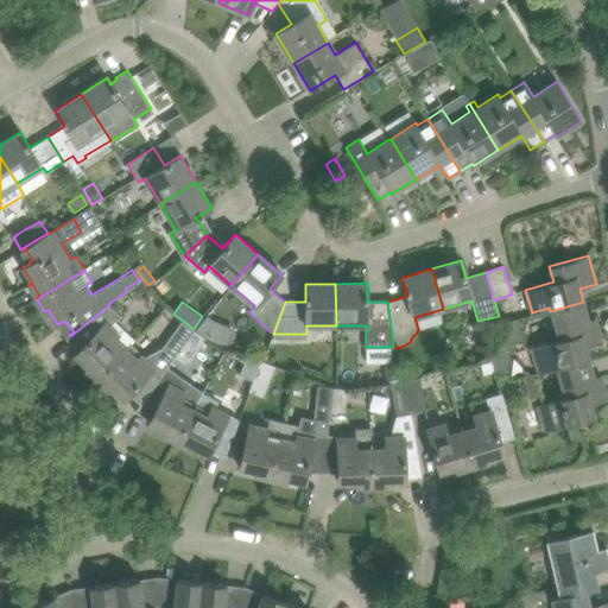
[(583,302),(550,311),(557,339),(530,347),(537,373),(556,369),(589,359),(586,347),(602,342),(595,318),(588,320),(583,302)]
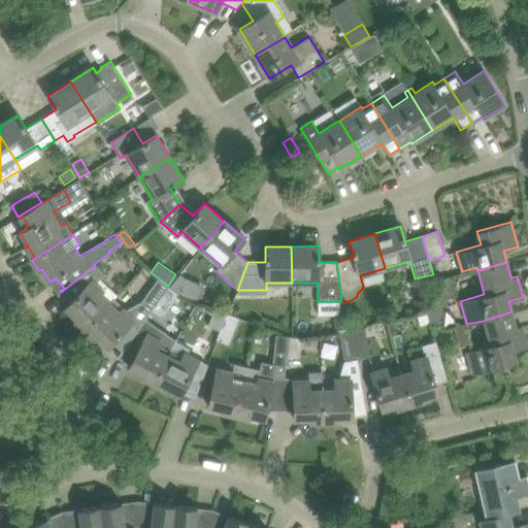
[(95,265),(61,292),(70,303),(65,308),(75,318),(73,321),(84,330),(109,303),(117,295),(99,278),(104,273),(95,265)]
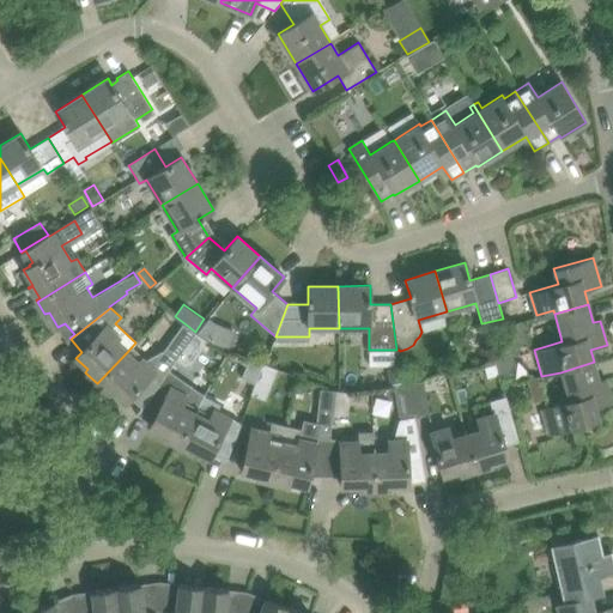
[(528,343),(522,321),(505,326),(513,347),(528,343)]
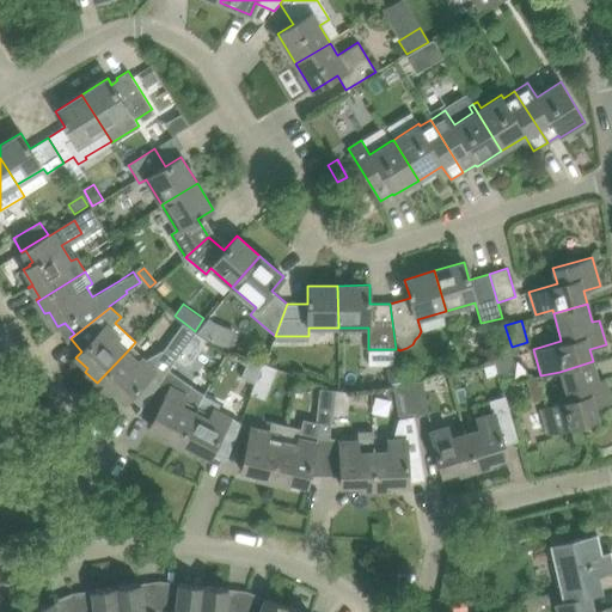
[(184,323),(164,350),(176,359),(194,332),(195,331),(184,323)]
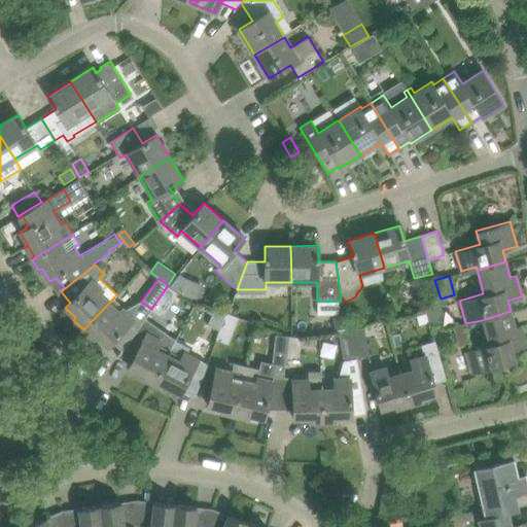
[(109,303),(83,329),(93,339),(96,337),(107,347),(134,318),(121,307),(118,311),(109,303)]
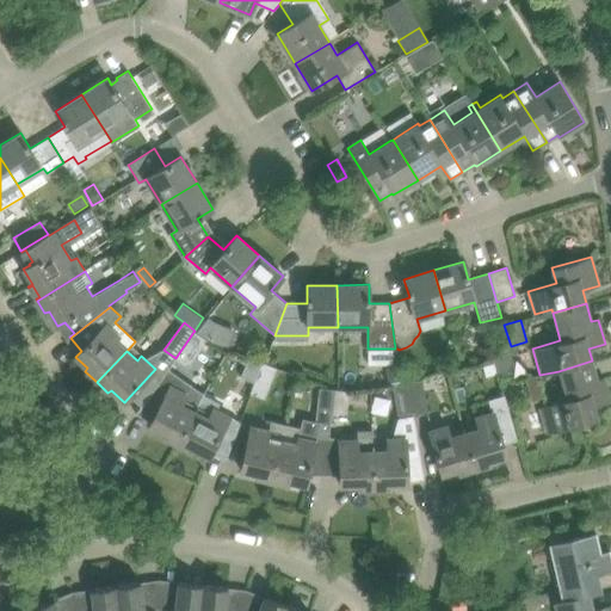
[(248,356),(241,376),(254,381),(250,393),(251,393),(263,362),(248,356)]
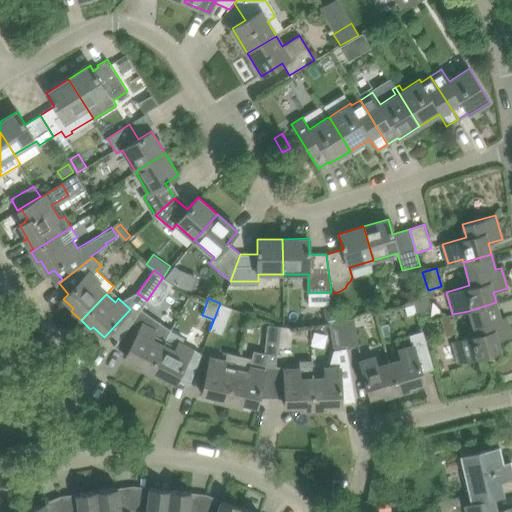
[(475,338),(453,344),(458,363),(500,351),(497,340),(511,336),(506,316),(500,318),(496,302),(468,311),(475,338)]
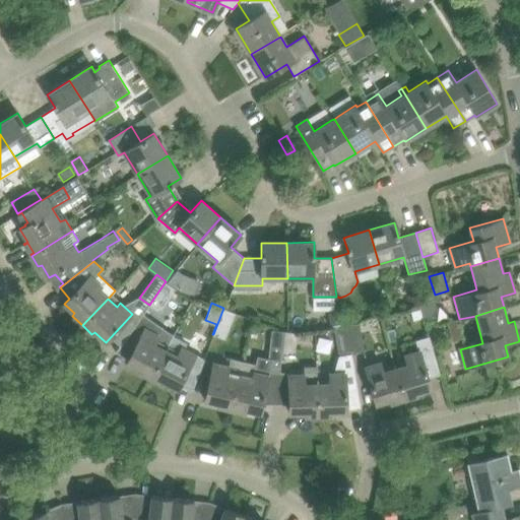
[(223,308),(213,334),(225,338),(235,312),(223,308)]
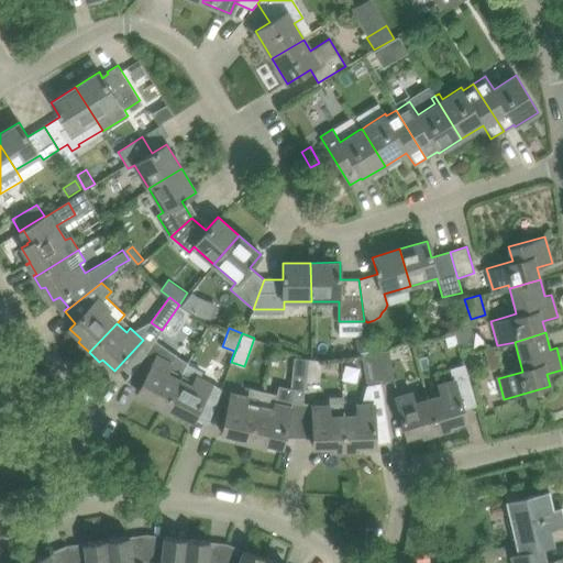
[(356,339),(357,353),(372,351),(370,337),(356,339)]
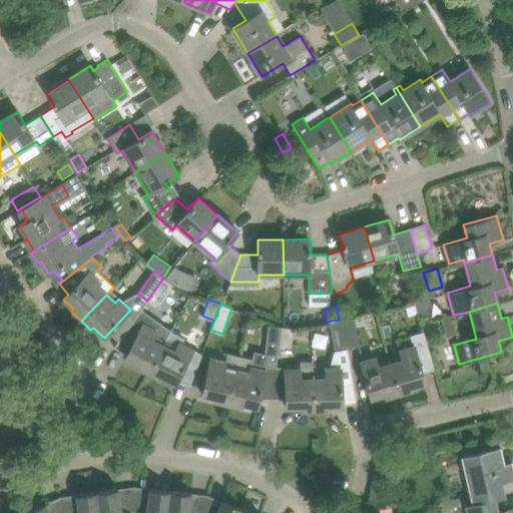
[(433,321),(437,337),(457,332),(453,316),(433,321)]
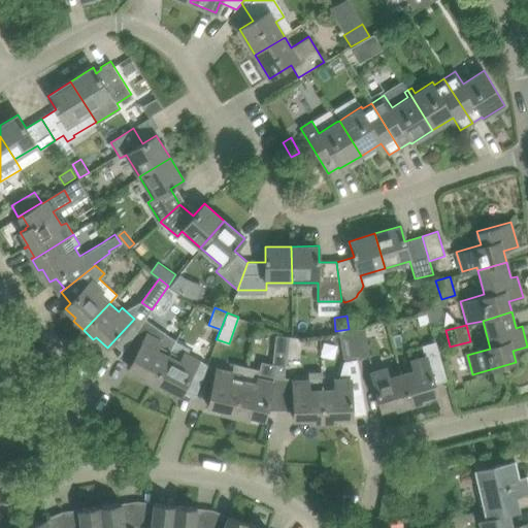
[(365,327),(352,330),(357,359),(370,357),(365,327)]
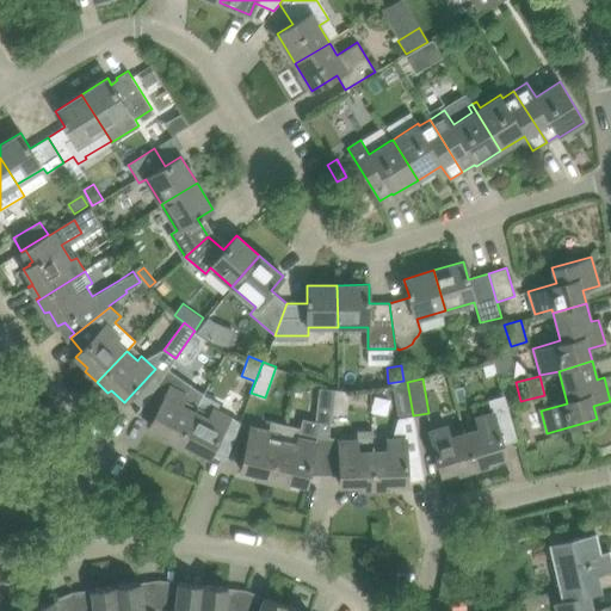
[(393,384),(399,418),(413,415),(407,382),(393,384)]
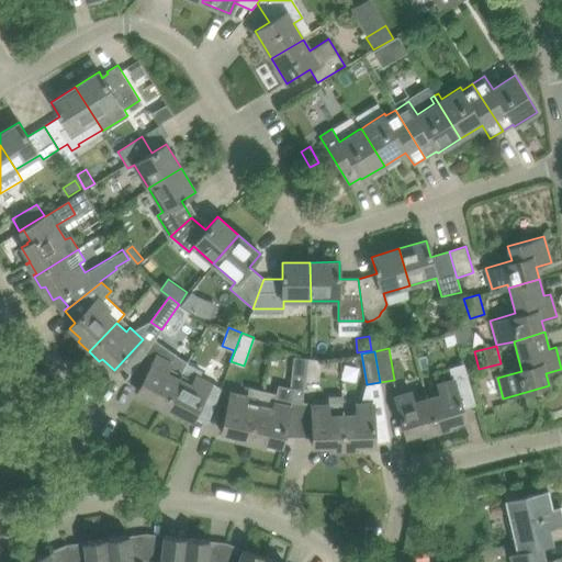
[(157,355),(147,372),(137,391),(152,398),(149,403),(163,409),(188,361),(171,352),(167,360),(157,355)]
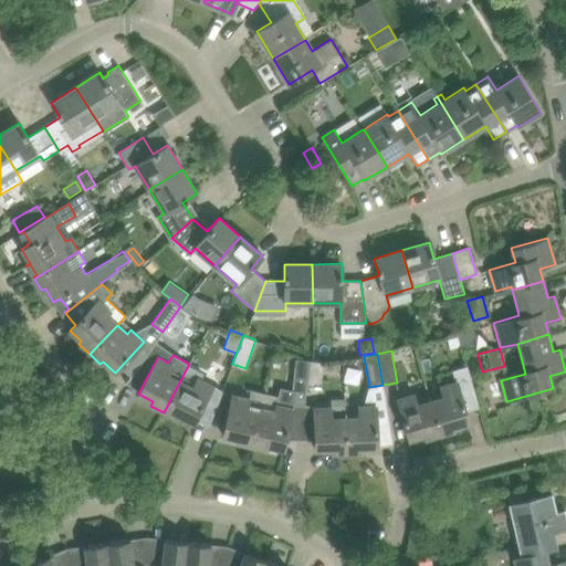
[(289,389),(286,404),(293,405),(304,406),(307,380),(308,360),(295,358),(292,388),(289,388),(289,389)]
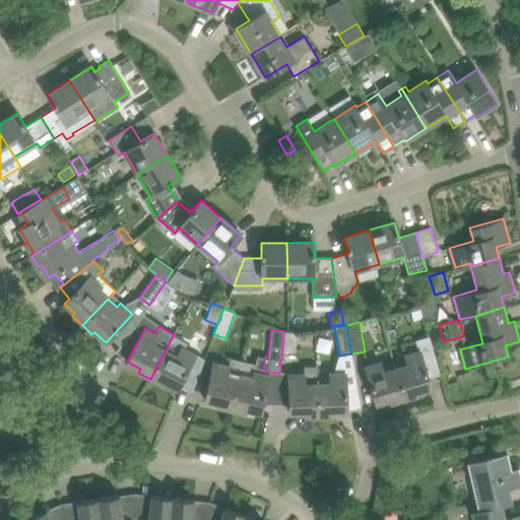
[(283,331),(282,349),(295,350),(297,332),(283,331)]
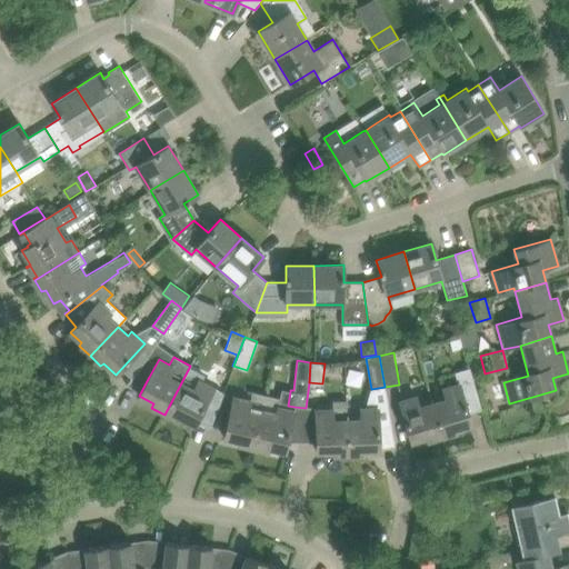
[(190,366),(165,415),(178,421),(180,418),(195,425),(206,402),(218,408),(223,393),(200,381),(203,373),(190,366)]
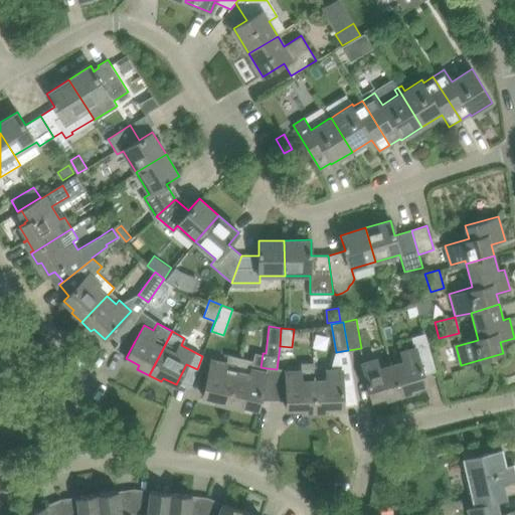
[(403,359),(391,363),(400,395),(413,391),(411,388),(425,383),(423,374),(436,370),(424,333),(411,337),(414,348),(400,352),(403,359)]
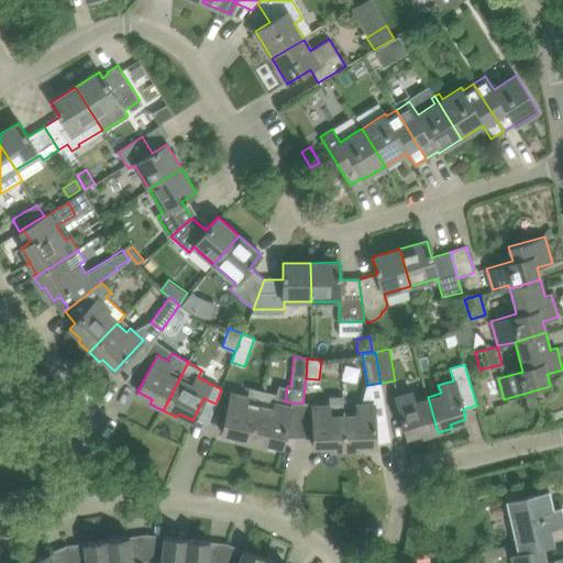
[(266,443),(282,446),(291,403),(285,401),(287,387),(277,385),(274,403),(261,400),(251,444),(265,448),(266,443)]
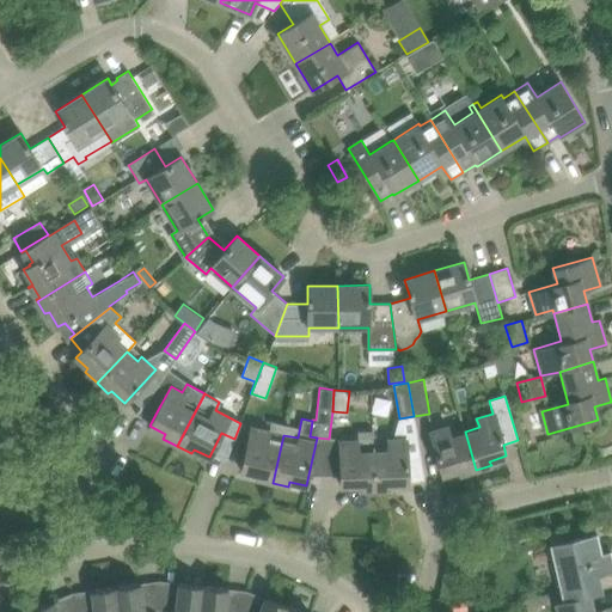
[(273,483),(283,435),(251,427),(242,471),(258,475),(257,479),(273,483)]
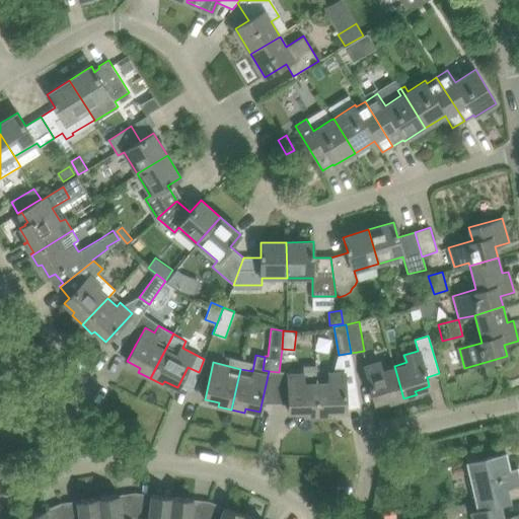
[(365,366),(370,383),(375,402),(389,398),(390,402),(403,398),(394,366),(382,369),(380,362),(365,366)]
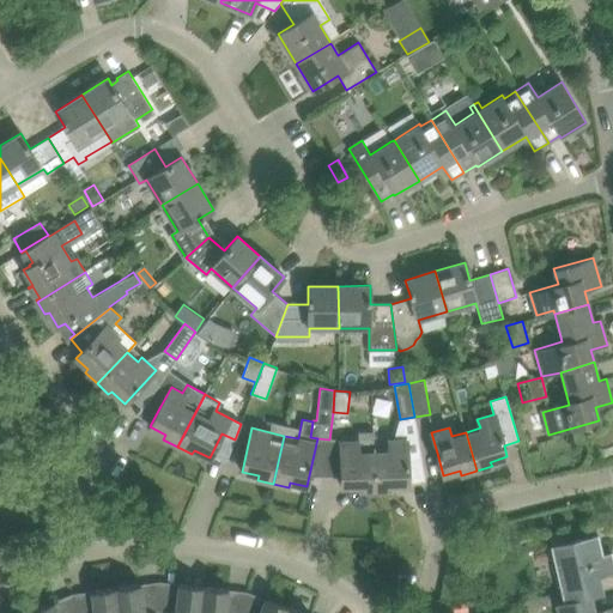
[(387,445),(374,447),(376,490),(392,490),(392,485),(408,485),(407,439),(387,441),(387,445)]
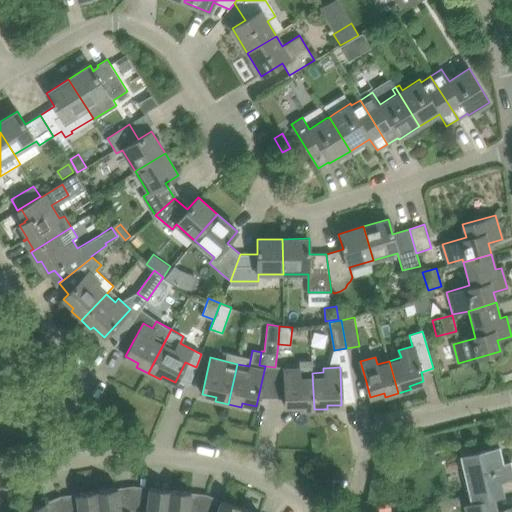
[(284,369),(285,387),(285,407),(300,406),(300,410),(314,409),(312,373),(300,373),(300,369),(284,369)]
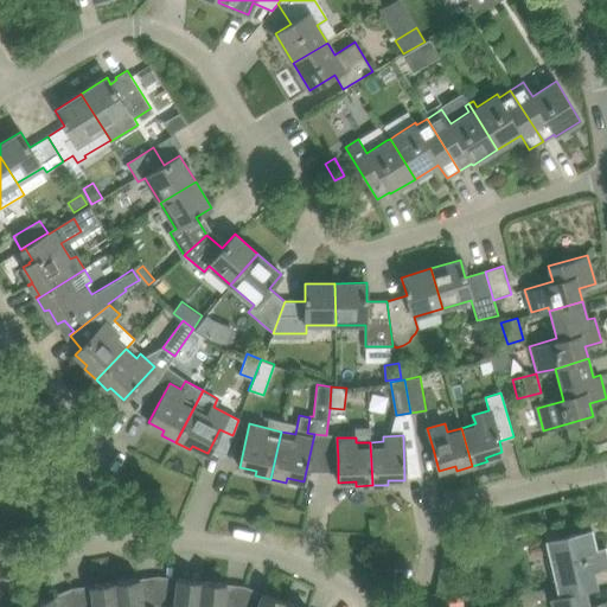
[(545,541),(551,563),(560,596),(587,590),(598,588),(594,570),(606,567),(606,553),(606,548),(596,549),(592,530),(545,541)]
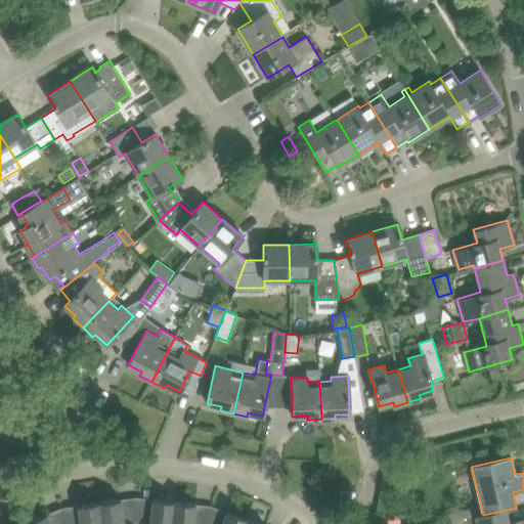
[(123,523),(121,499),(99,503),(101,523),(132,523),(126,523),(123,523)]
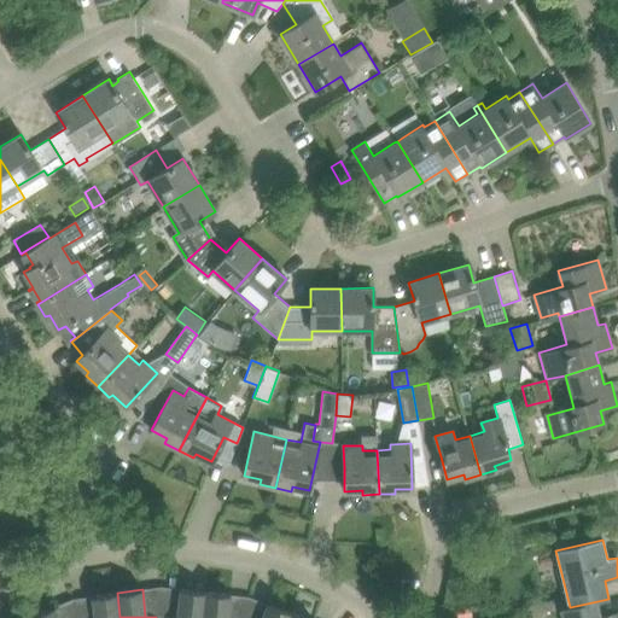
[(180,589),(178,613),(176,617),(167,617),(202,617),(205,592),(180,589)]
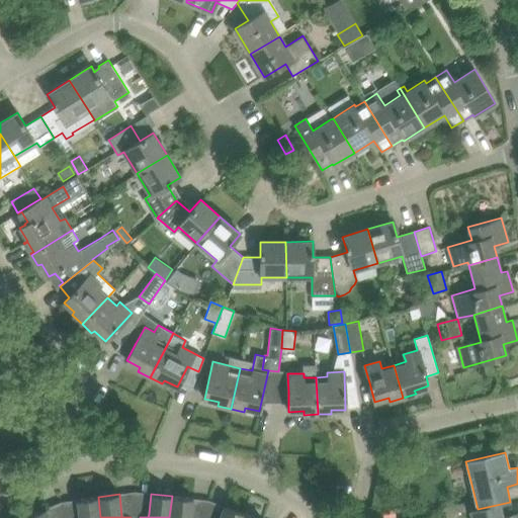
[(172,496),(169,517),(190,517),(193,498),(172,496)]
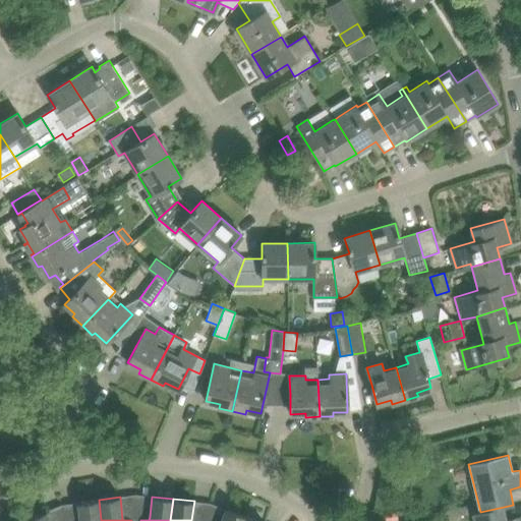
[(77,503),(79,520),(101,520),(99,500),(77,503)]
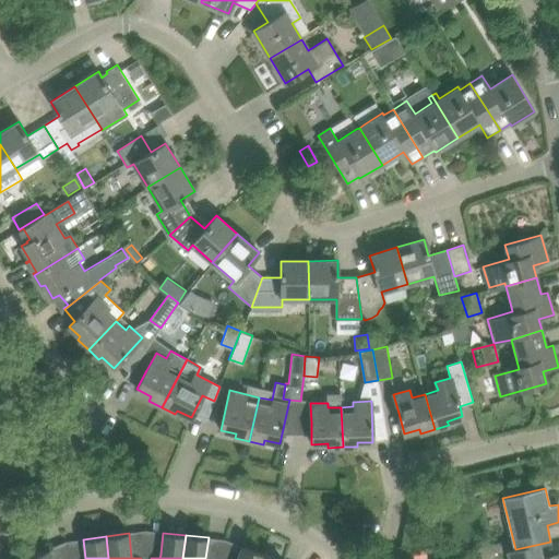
[(478,548),(480,556),(506,550),(503,542),(478,548)]
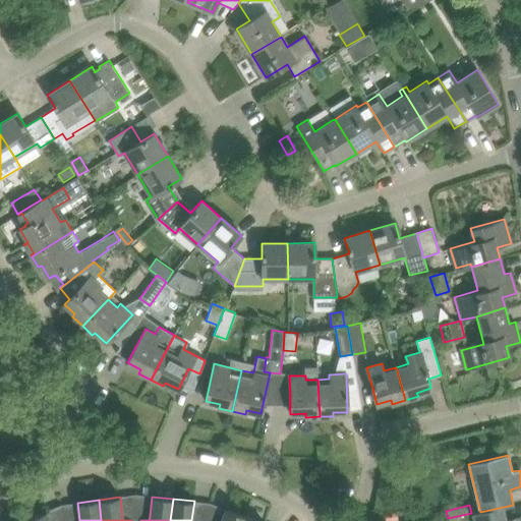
[(504,507),(480,512),(470,514),(471,520),(515,520),(515,518),(507,520),(504,507)]
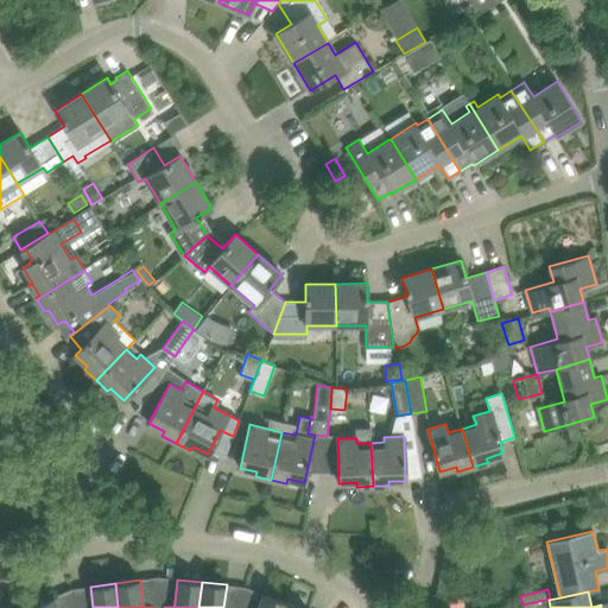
[(444,595),(445,607),(464,607),(463,593),(444,595)]
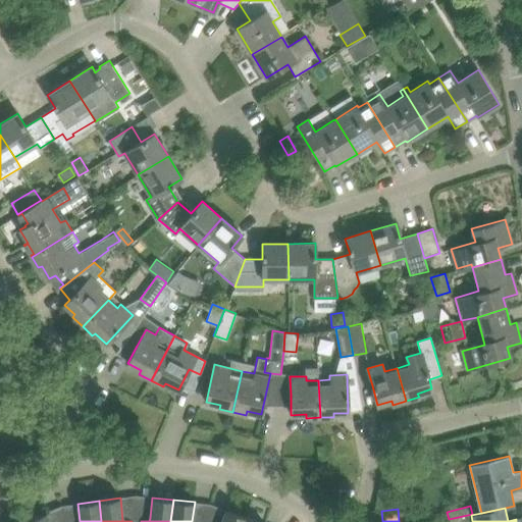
[(225,510),(220,521),(243,521),(246,517),(225,510)]
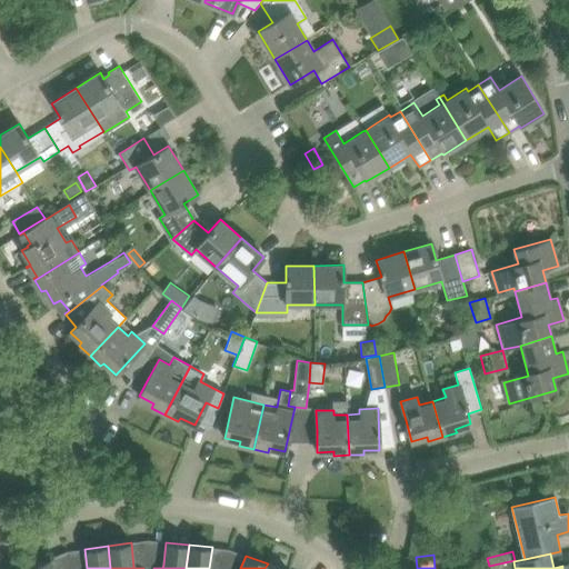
[(55,568),(51,558),(29,567),(30,568),(55,568)]
